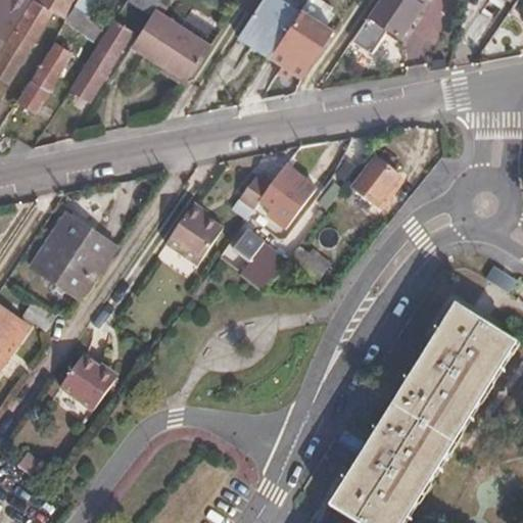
[(0,0),(0,54),(34,0),(33,0),(0,0)]
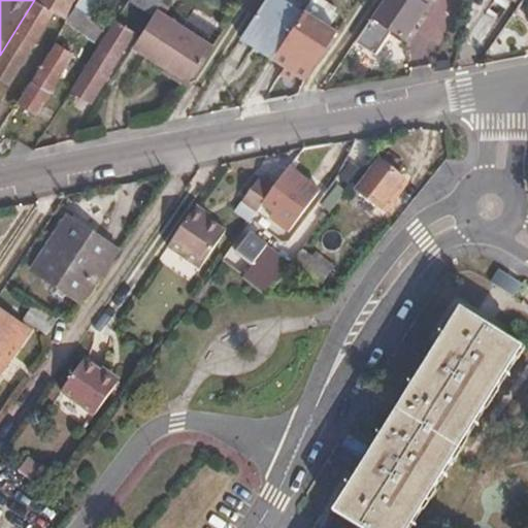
[(37,0),(0,62),(0,75),(12,84),(58,10),(70,19),(79,3),(80,0),(37,0)]
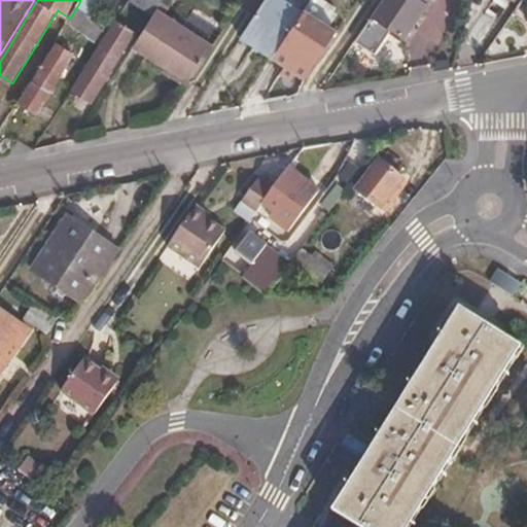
[(130,0),(154,14),(156,10),(163,0),(130,0)]
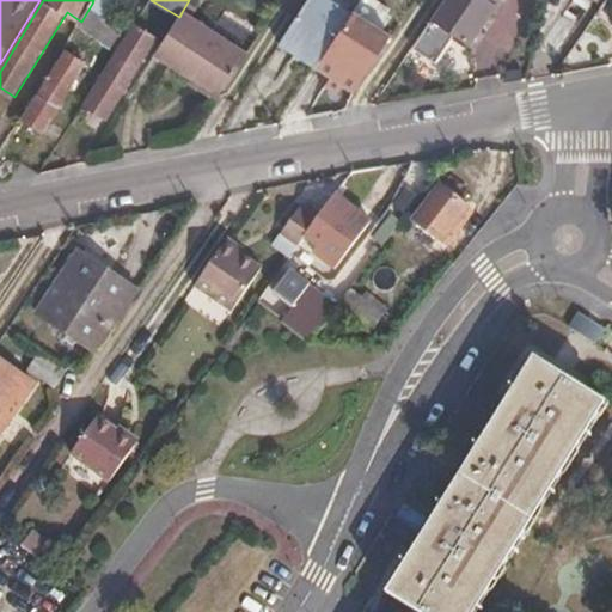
[(310,0),(282,44),(317,67),(330,47),(344,25),(353,12),(334,0),(310,0)]
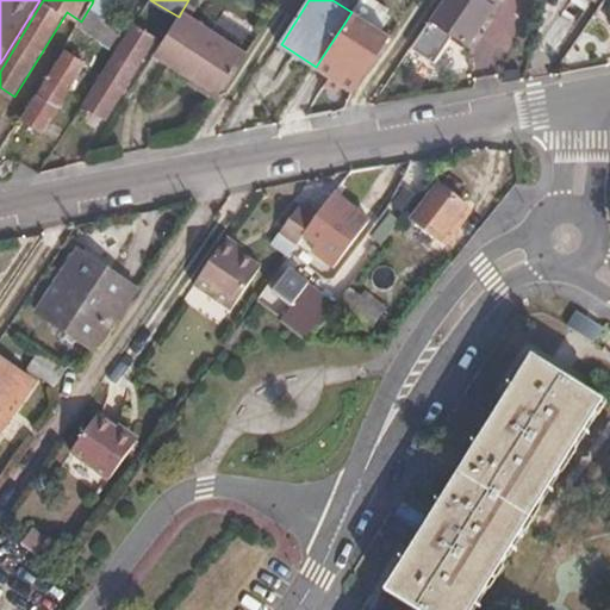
[(352,12),(343,25),(361,35),(377,11),(359,0),(352,12)]
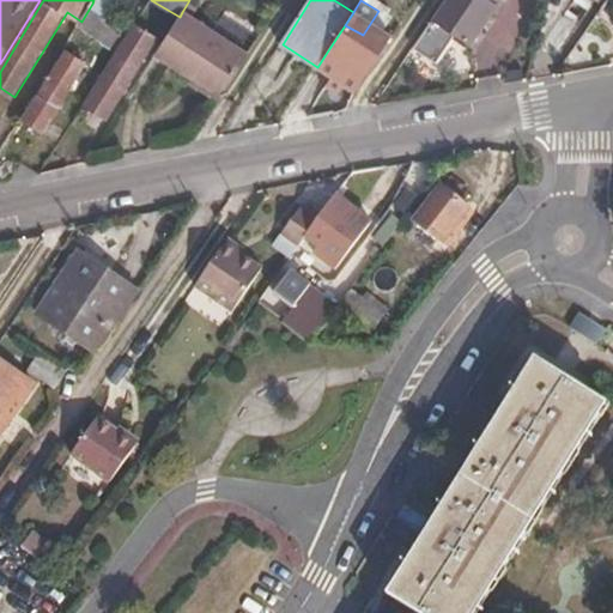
[(448,0),(437,17),(477,42),(503,0),(448,0)]
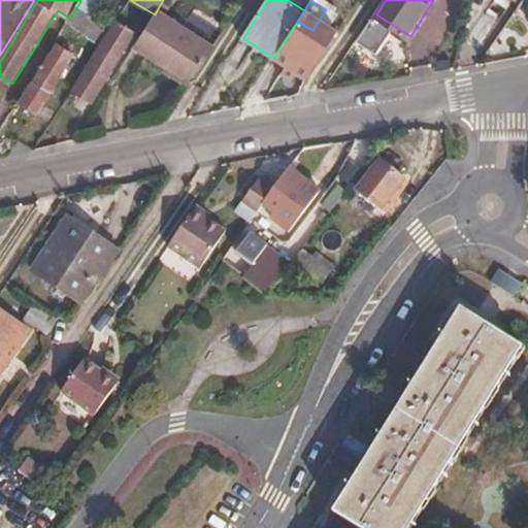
[(103,18),(79,3),(70,19),(94,32),(103,18)]
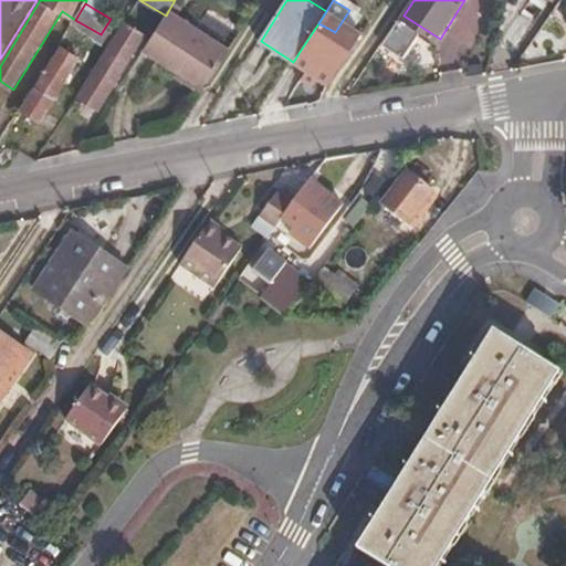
[(230,51),(168,11),(166,16),(144,50),(207,91),(230,51)]
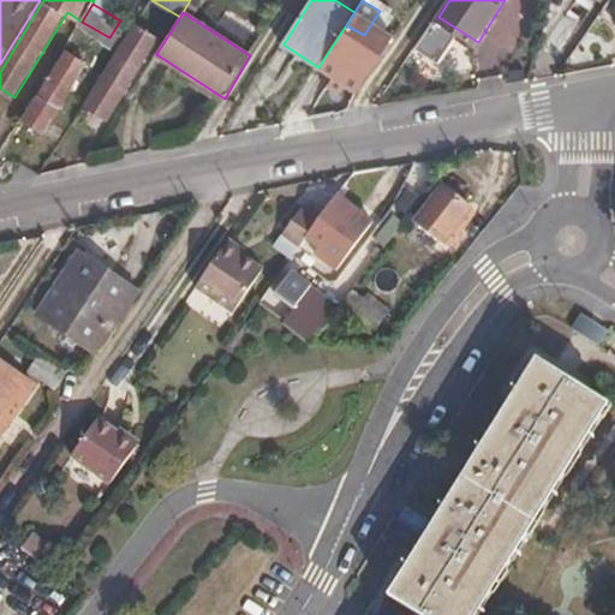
[(159,34),(137,22),(133,28),(85,105),(107,117),(159,34)]
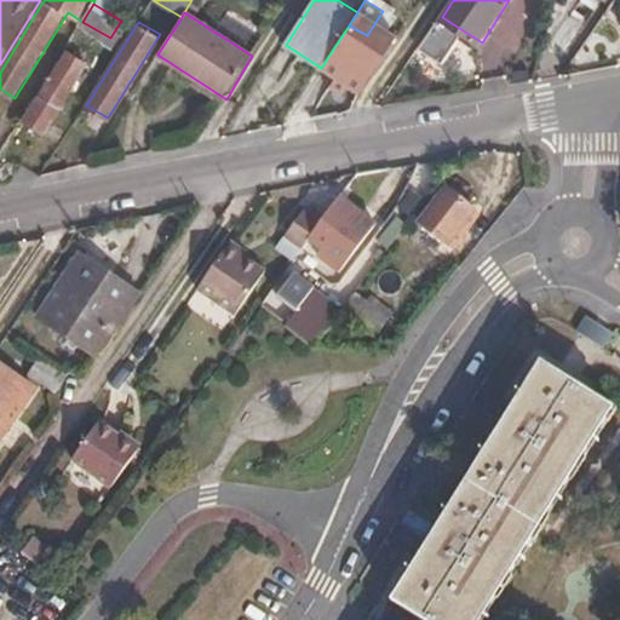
[(351,58),(367,35),(349,26),(334,47),(351,58)]
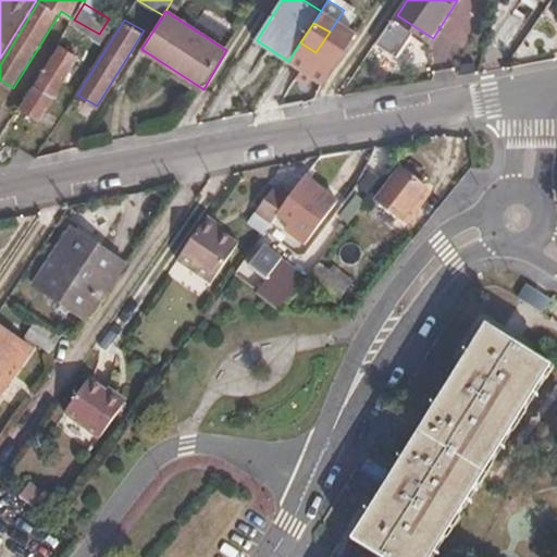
[(300,42),(288,61),(323,83),(335,64),(316,52),(300,42)]
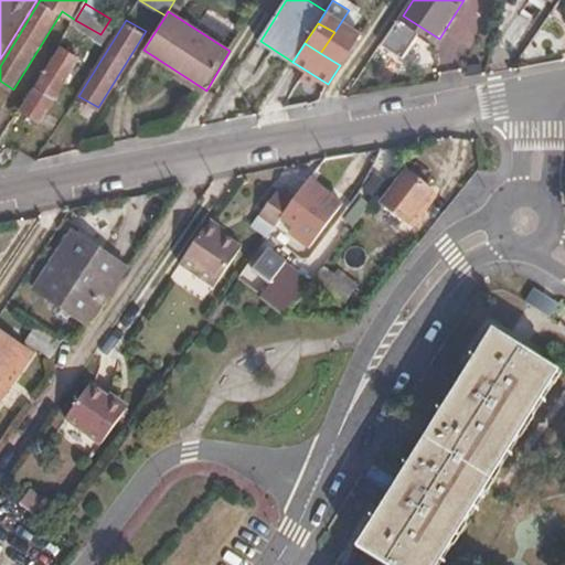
[(82,55),(65,45),(25,109),(42,119),(82,55)]
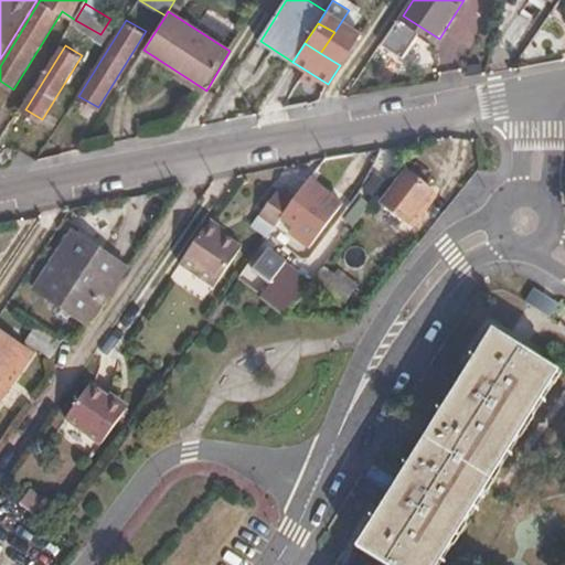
[(435,194),(408,174),(386,205),(414,225),(418,217),(426,208),(435,194)]
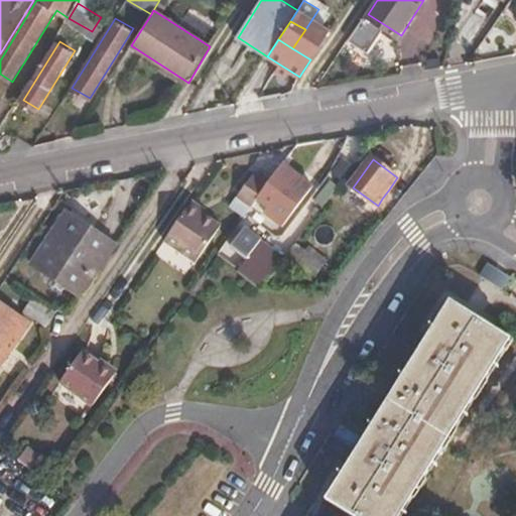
[(267,190),(263,197),(273,204),(266,215),(291,231),(319,187),(286,164),(267,190)]
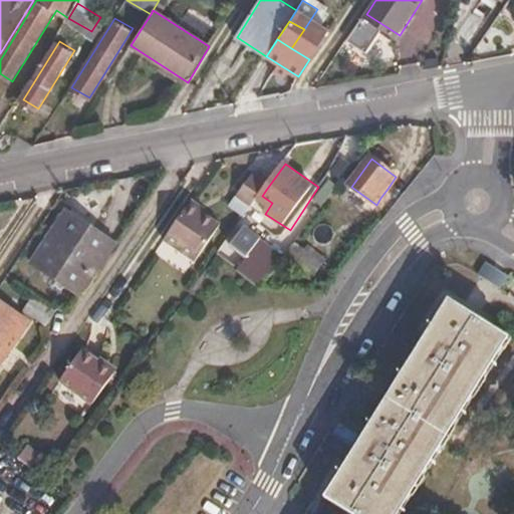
[(250,212),(262,196),(266,190),(250,179),(235,201),(250,212)]
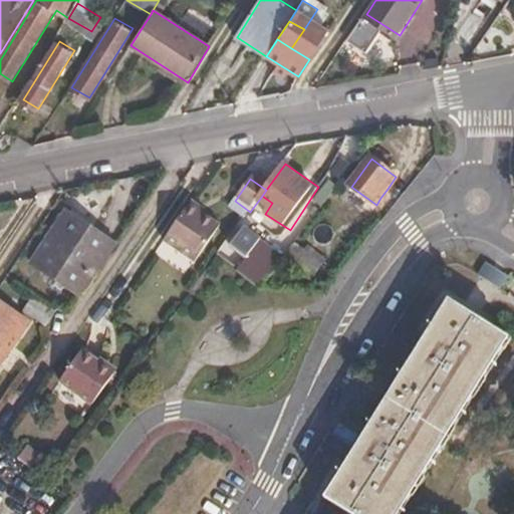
[(392,191),(388,189),(380,198),(384,201),(392,191)]
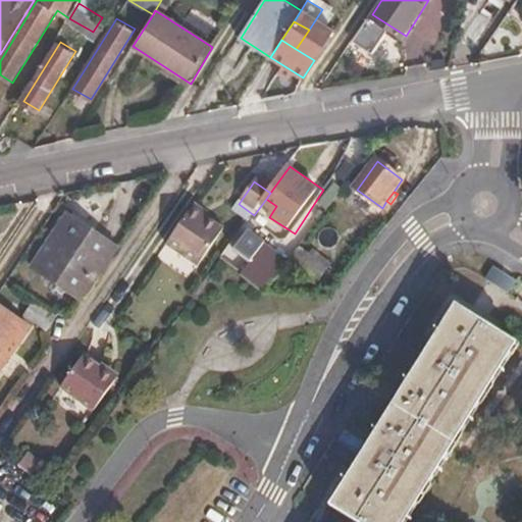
[(243,231),(254,239),(269,217),(276,206),(266,199),(254,215),(243,231)]
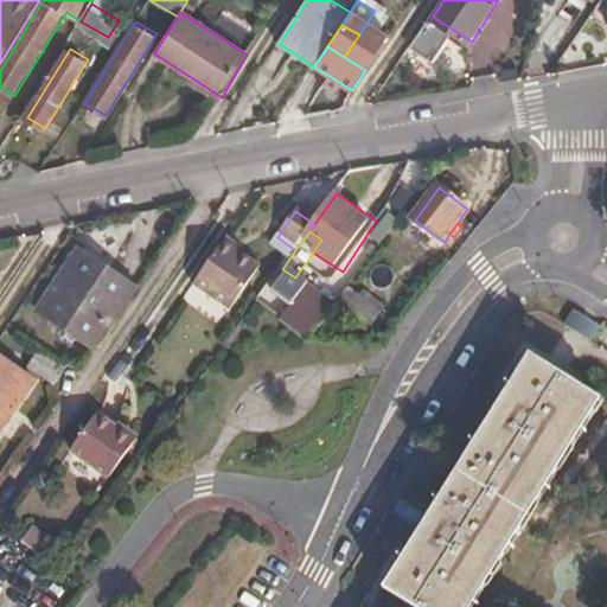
[(262,269),(224,244),(193,288),(230,314),(262,269)]
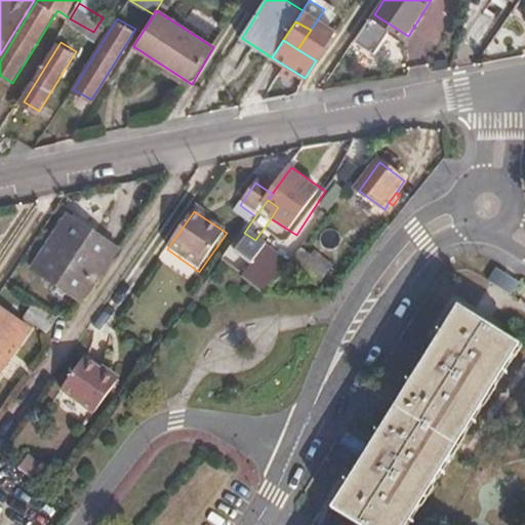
[(118,252),(67,218),(32,272),(82,307),(118,252)]
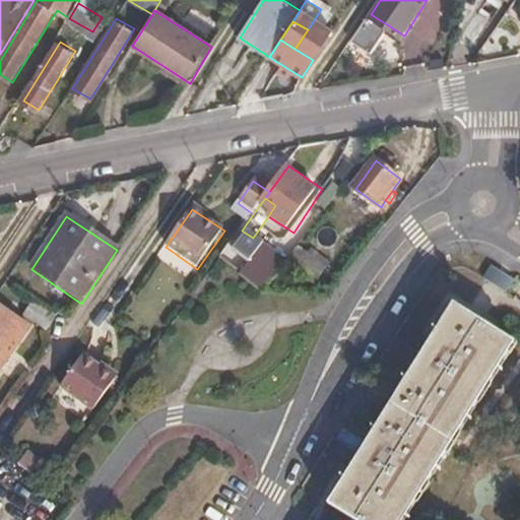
[(287,262),(253,238),(242,231),(232,245),(244,253),(276,276),(287,262)]
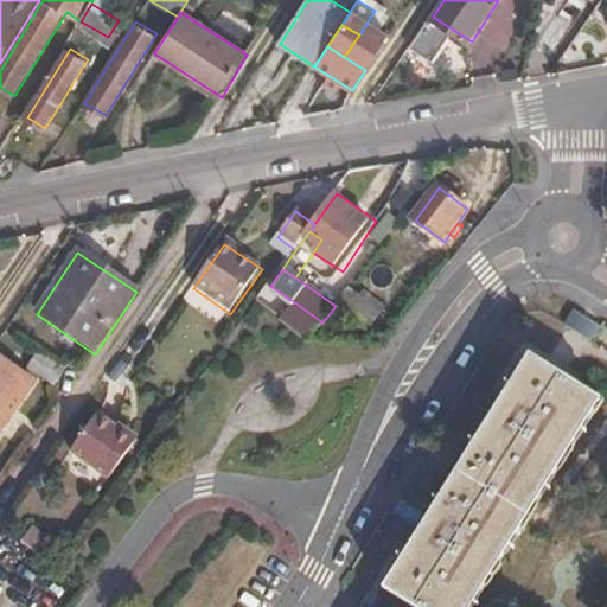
[(270,315),(285,295),(270,286),(256,306),(270,315)]
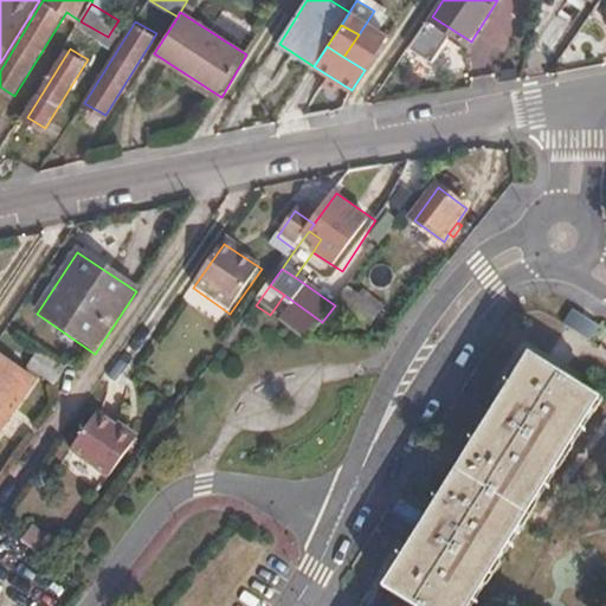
[(347,289),(335,305),(372,330),(388,305),(368,292),(363,300),(347,289)]
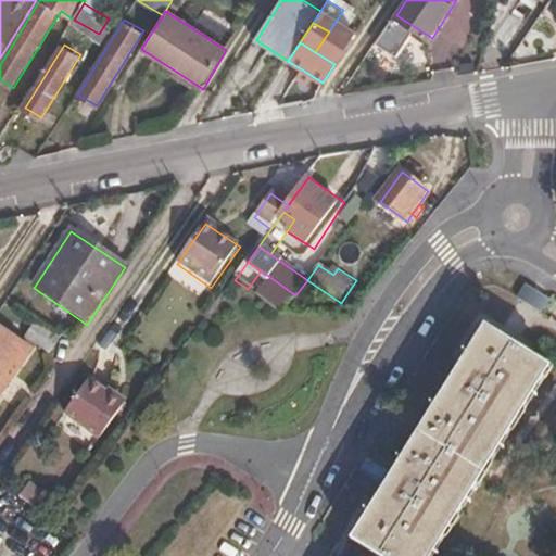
[(521,283),(514,297),(538,312),(547,299),(521,283)]
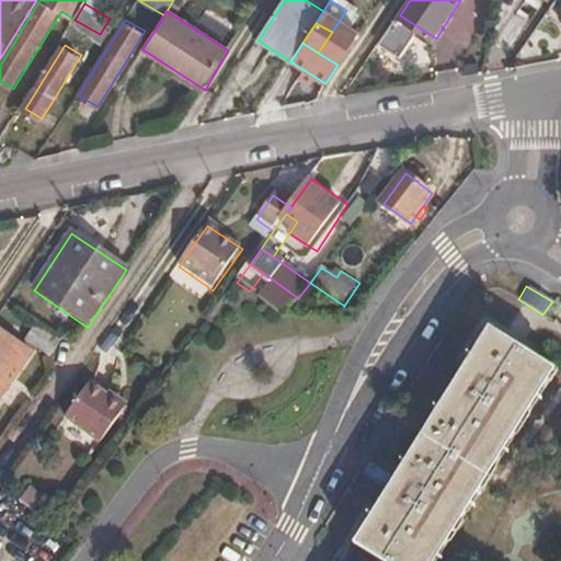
[(382,560),(433,560),(556,364),(488,323),(351,541),(382,560)]
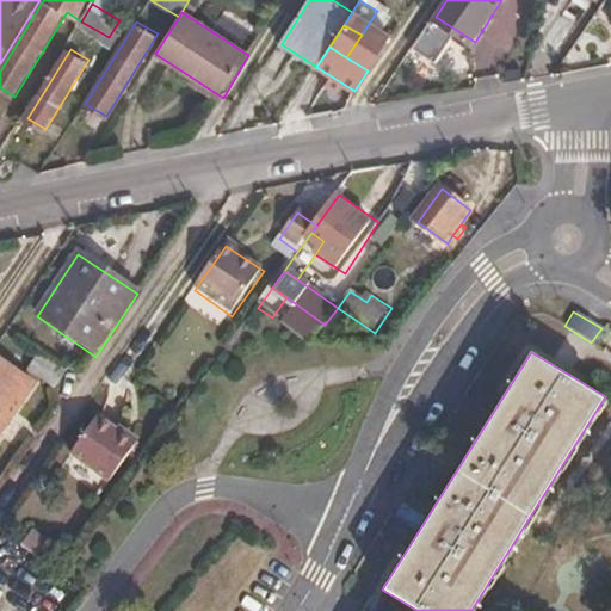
[(78,382),(37,357),(28,374),(37,380),(67,399),(78,382)]
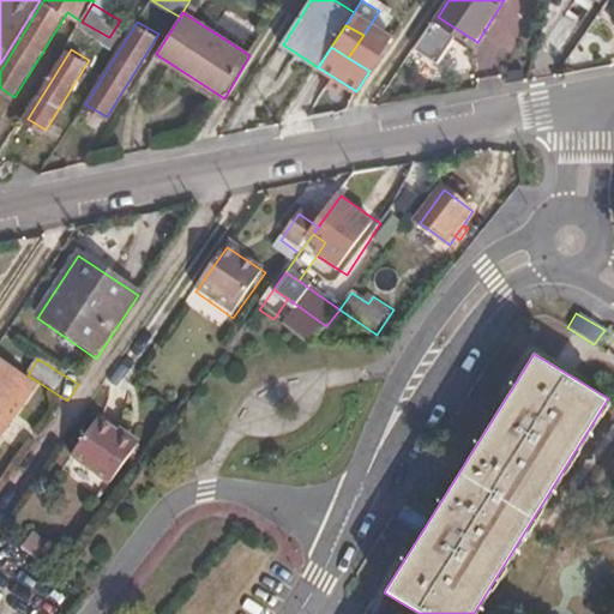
[(34,387),(0,365),(0,434),(2,437),(34,387)]
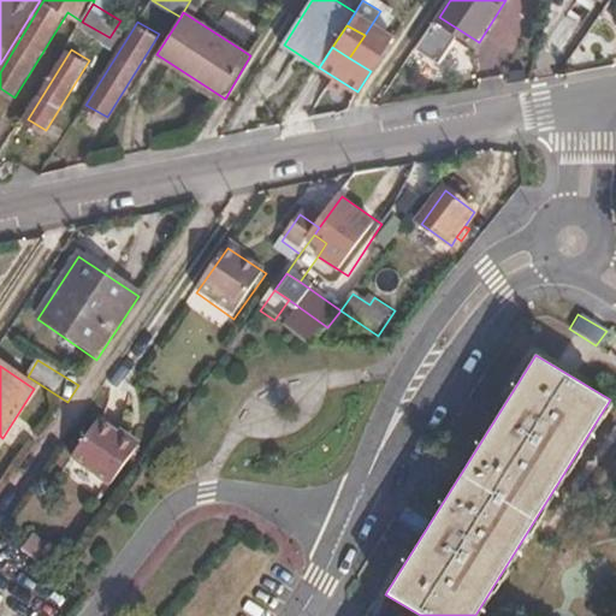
[(137,455),(99,428),(72,466),(112,492),(137,455)]
